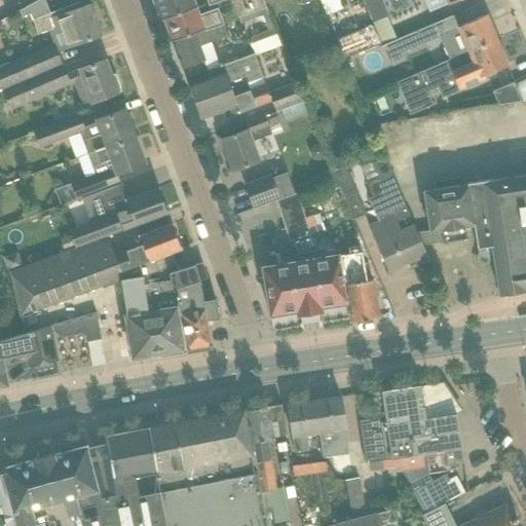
[(44,0),(37,0),(19,10),(22,17),(30,14),(32,20),(34,25),(38,35),(48,32),(58,29),(67,33),(72,46),(101,36),(100,35),(88,4),(82,7),(80,2),(65,7),(49,13),(44,0)]
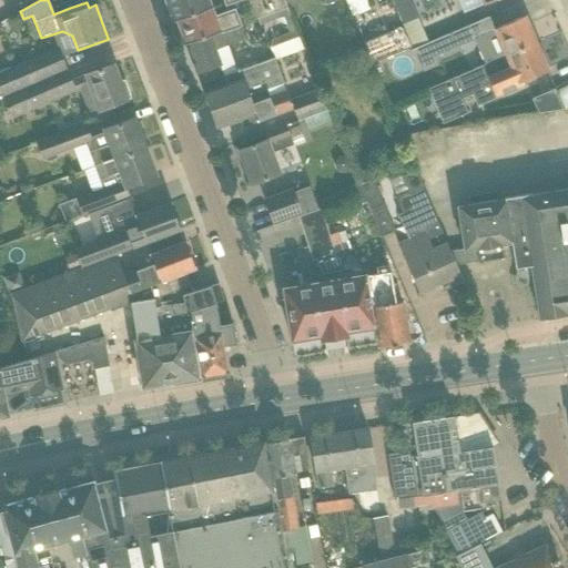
[(164,0),(172,22),(176,21),(185,46),(210,37),(239,26),(239,24),(240,24),(233,7),(246,2),(253,20),(285,8),(282,0),(164,0)]
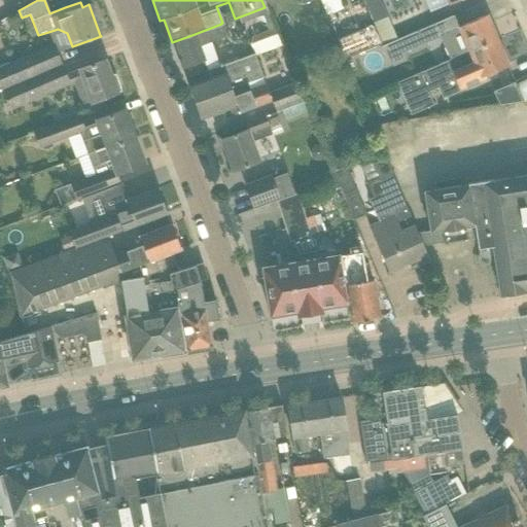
[(337,0),(322,0),(327,12),(340,7),(337,0)]
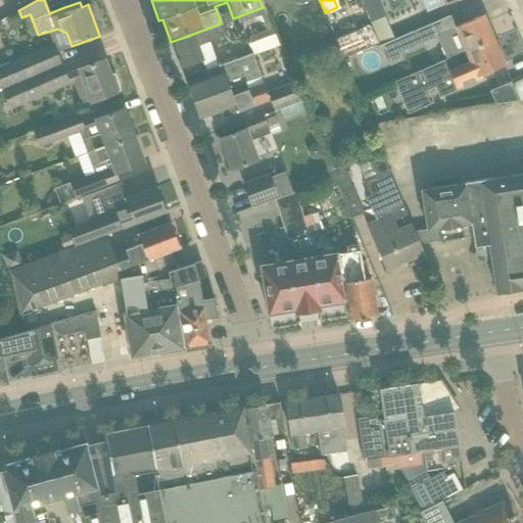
[(493,39),(483,14),(435,35),(436,38),(445,59),(493,39)]
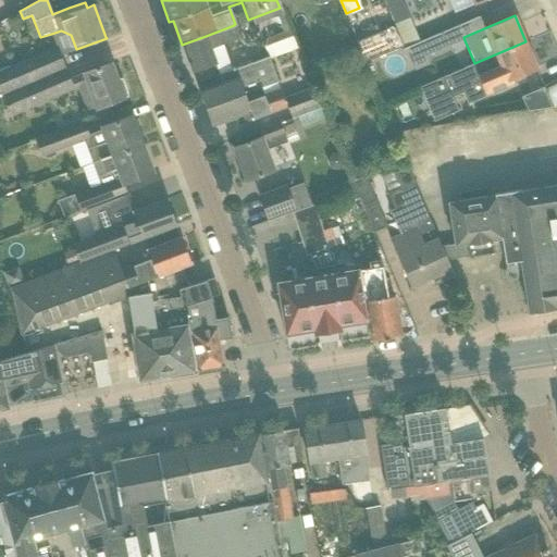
[(419,42),(408,19),(394,25),(394,27),(403,47),(403,49),(419,42)]
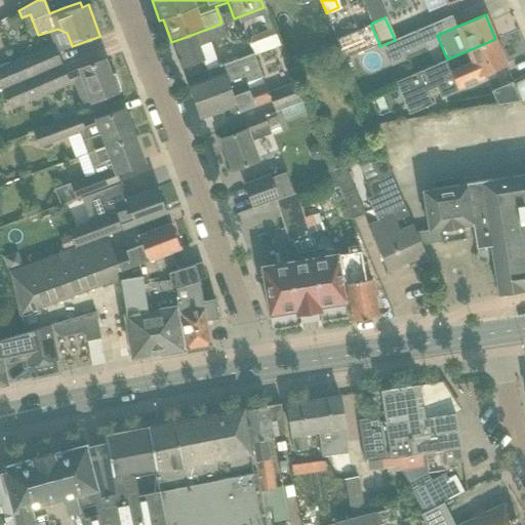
[(194,34),(199,46),(226,36),(220,24),(194,34)]
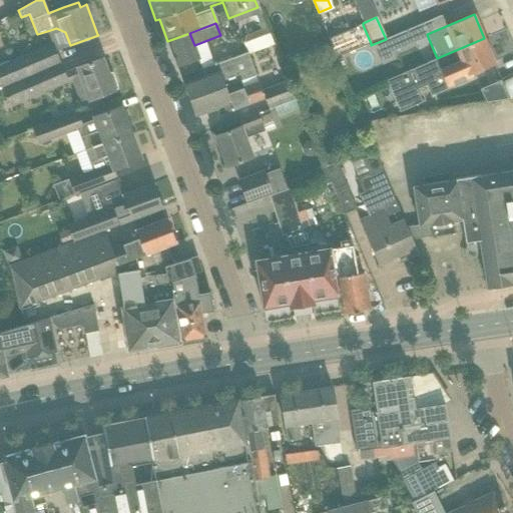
[(371,45),(379,62),(394,56),(392,52),(428,37),(427,34),(423,23),(386,39),(371,45)]
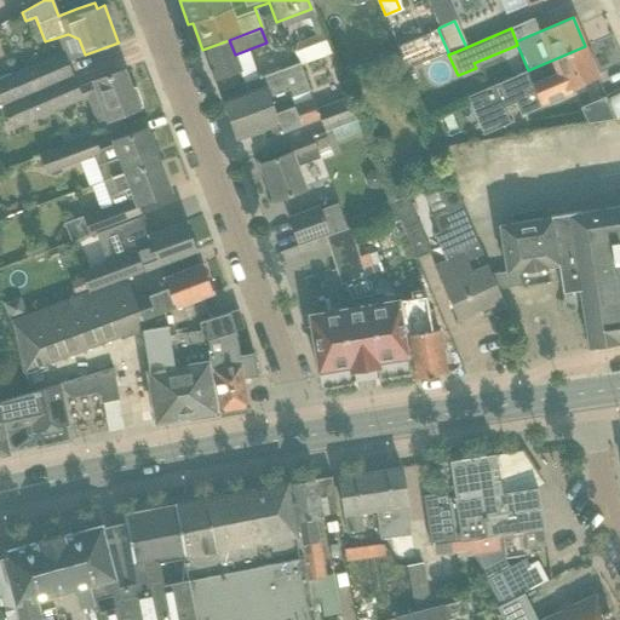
[(438,30),(396,47),(399,52),(405,69),(448,52),(438,30)]
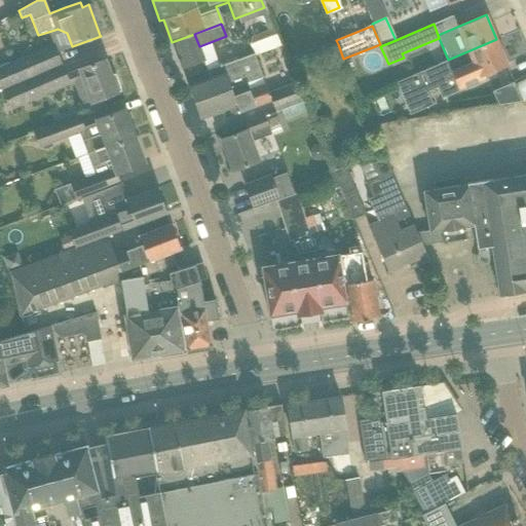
[(194,34),(172,42),(181,69),(204,61),(199,46),(194,34)]
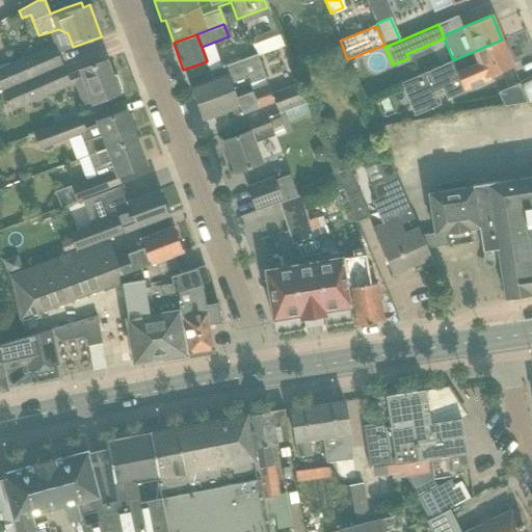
[(342,45),(340,41),(337,34),(315,44),(319,54),(342,45)]
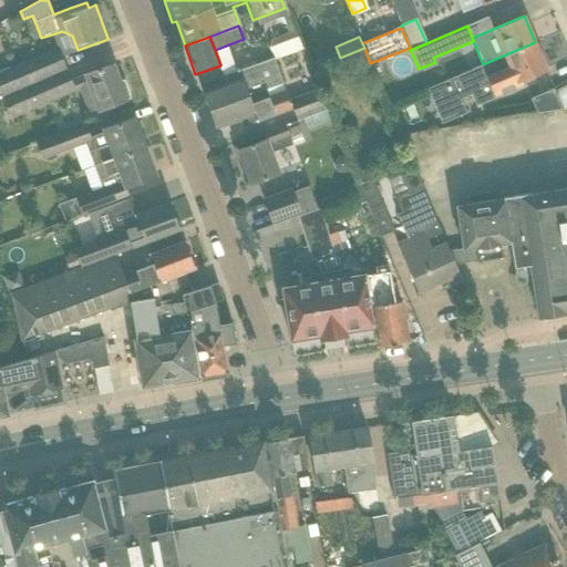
[(534,80),(532,75),(546,69),(535,42),(483,64),(472,69),(472,70),(426,89),(433,104),(456,94),(460,100),(472,94),(476,106),(522,86),(521,85),(534,80)]
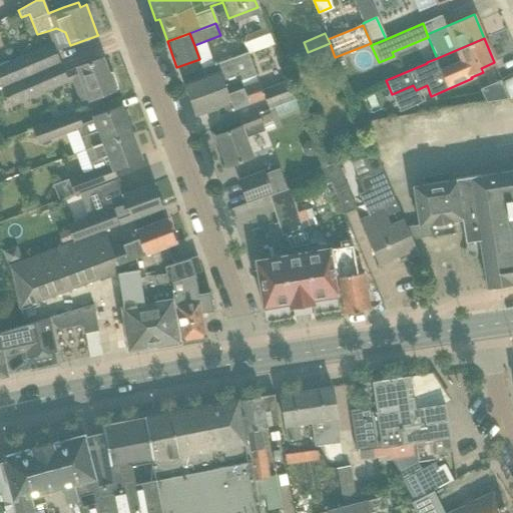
[(55,51),(52,45),(0,66),(0,86),(1,89),(60,64),(55,51)]
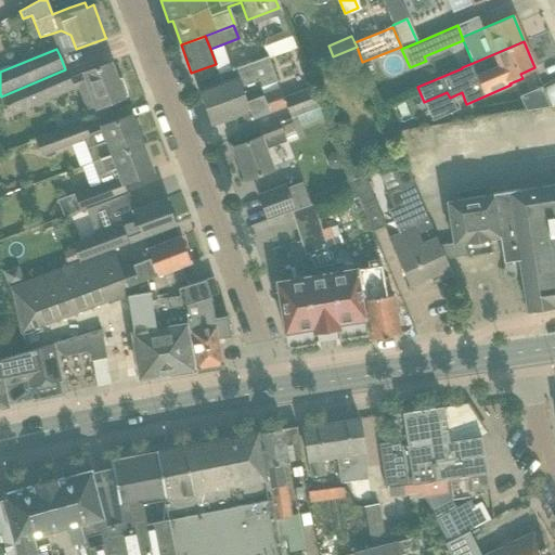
[(197,90),(204,107),(244,93),(244,92),(276,81),(268,56),(218,74),(220,81),(197,90)]
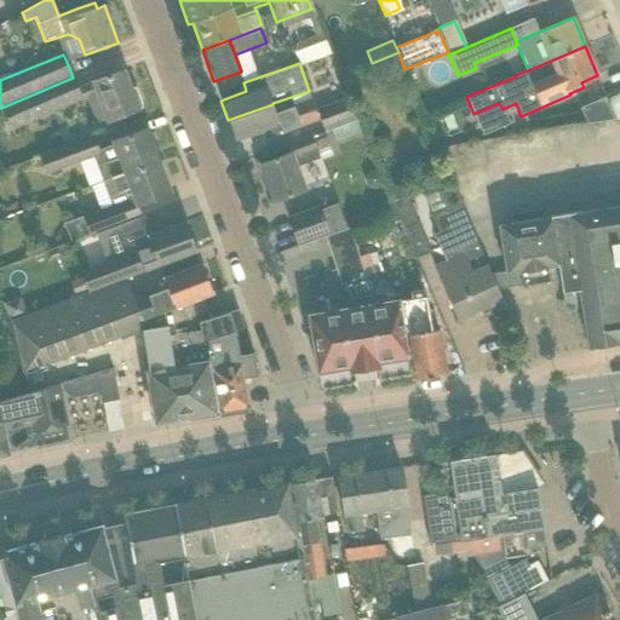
[(101,79),(92,82),(93,84),(97,96),(107,119),(107,121),(119,116),(142,108),(135,89),(130,90),(124,70),(101,79)]
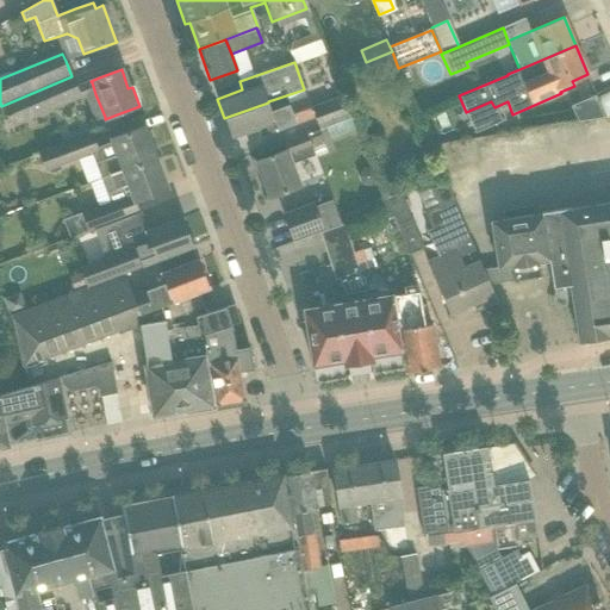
[(72,76),(1,106),(12,129),(43,117),(82,99),(80,95),(76,87),(72,76)]
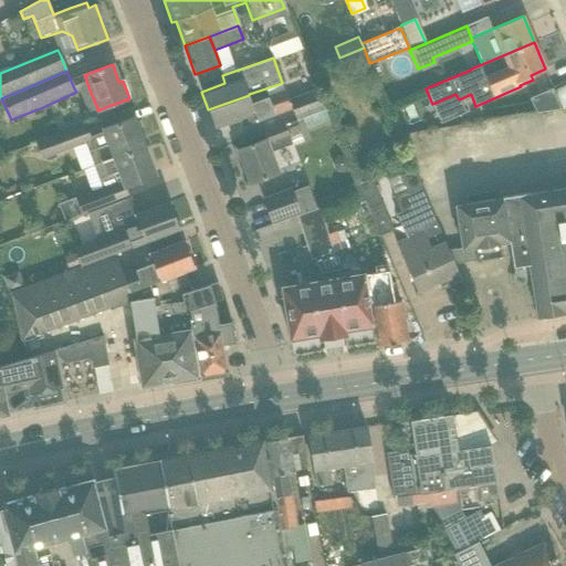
[(561,101),(565,97),(565,80),(555,85),(561,101)]
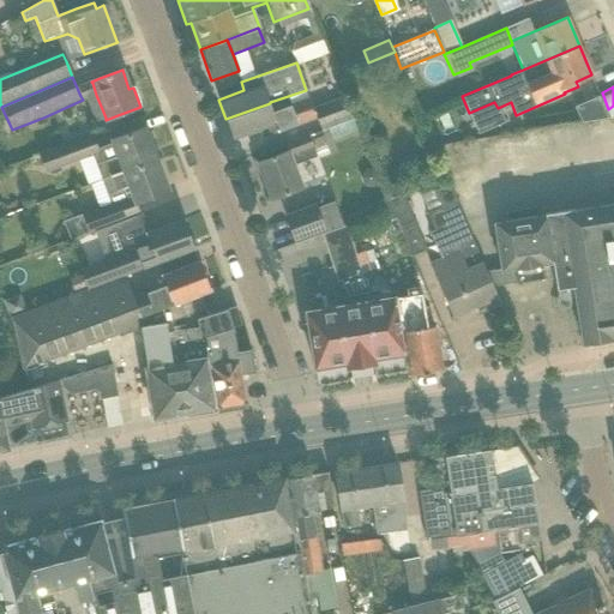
[(270,103),(226,119),(233,139),(258,130),(262,138),(317,118),(309,97),(272,110),(270,103)]
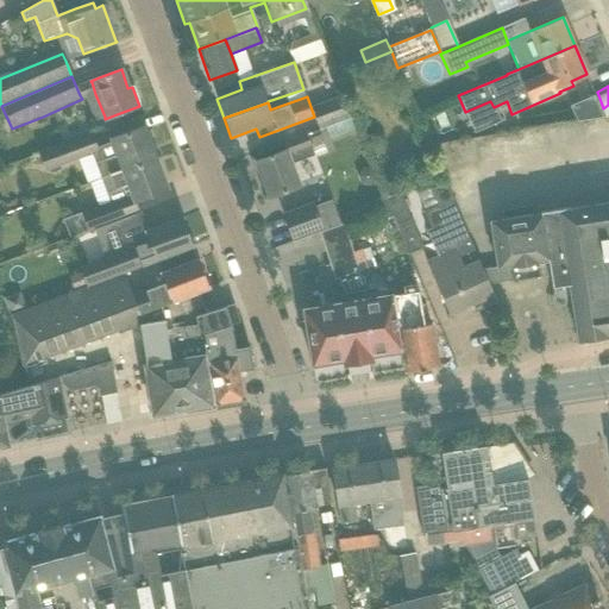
[(350,115),(343,96),(315,106),(324,126),(350,115)]
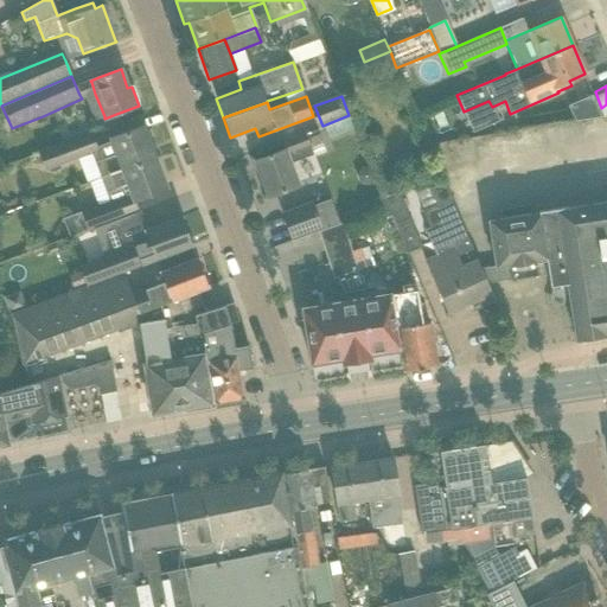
[(91,155),(100,178),(154,157),(144,126),(110,139),(112,144),(96,148),(91,135),(38,154),(45,173),(91,155)]
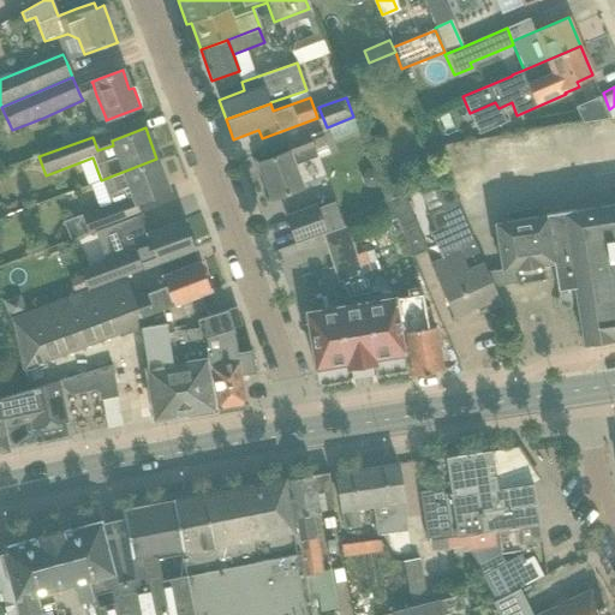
[(316,157),(308,136),(287,143),(290,151),(257,163),(272,201),(304,187),(296,166),(316,157)]
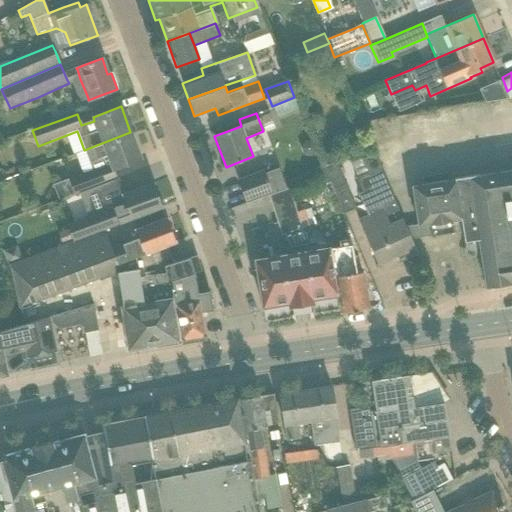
[(130,132),(84,150),(89,164),(108,157),(113,169),(140,159),(130,132)]
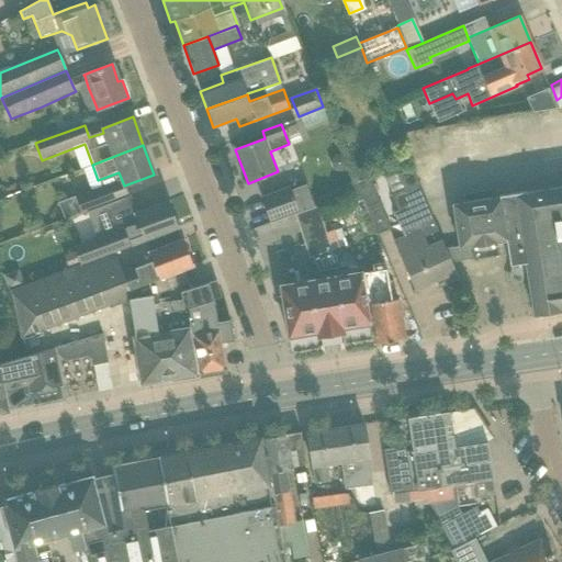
[(404,189),(392,194),(398,210),(403,208),(414,233),(393,242),(405,271),(414,291),(456,273),(451,262),(446,249),(417,183),(411,169),(397,175),(404,189)]
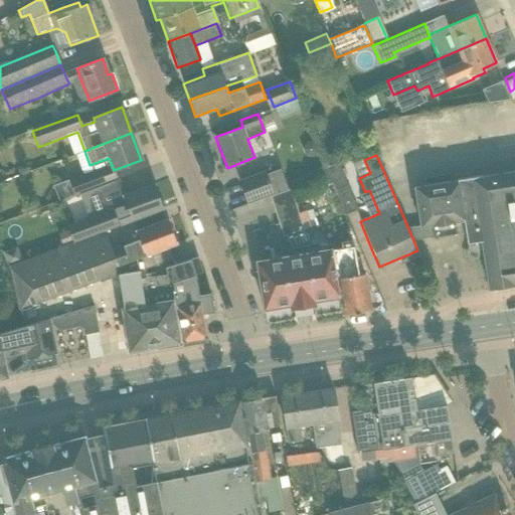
[(336,190),(346,214),(358,209),(348,185),(337,162),(326,167),(336,190)]
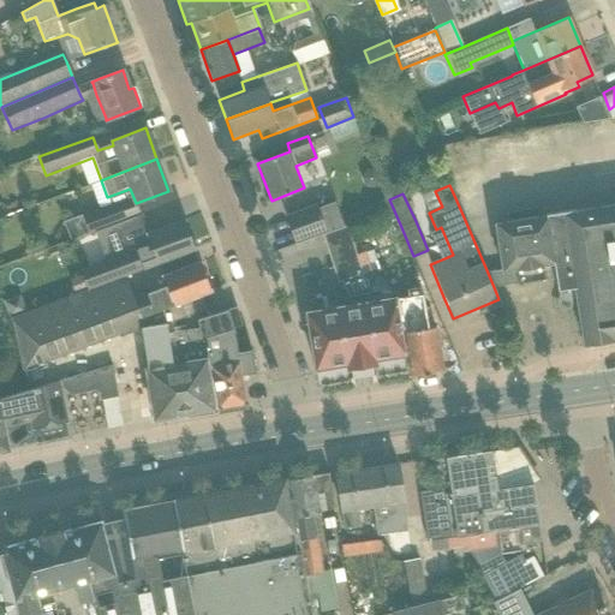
[(71,238),(114,222),(133,214),(129,201),(118,206),(117,202),(83,215),(84,218),(66,225),(71,238)]
